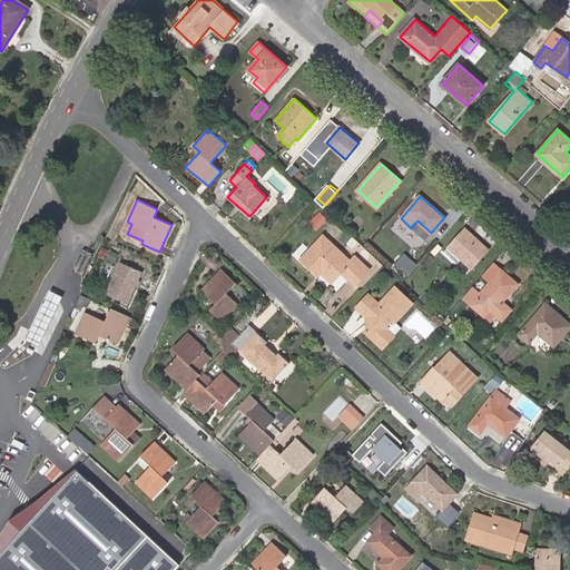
[(327,219),(321,213),(311,224),(317,229),(327,219)]
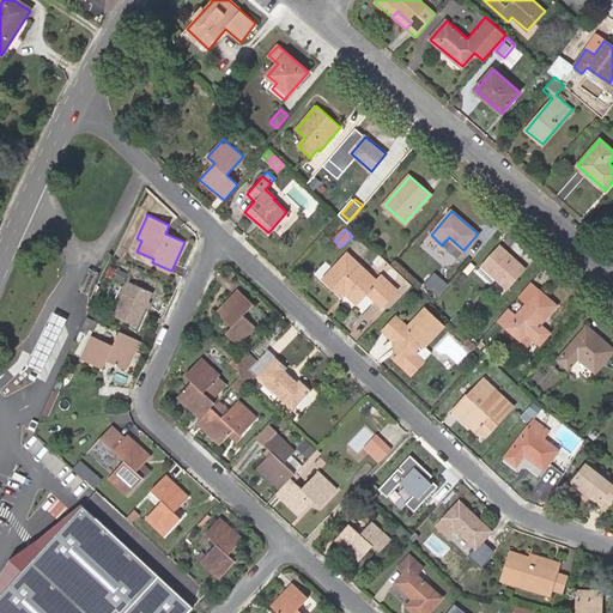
[(502,247),(478,272),(490,283),(496,277),(507,287),(525,268),(502,247)]
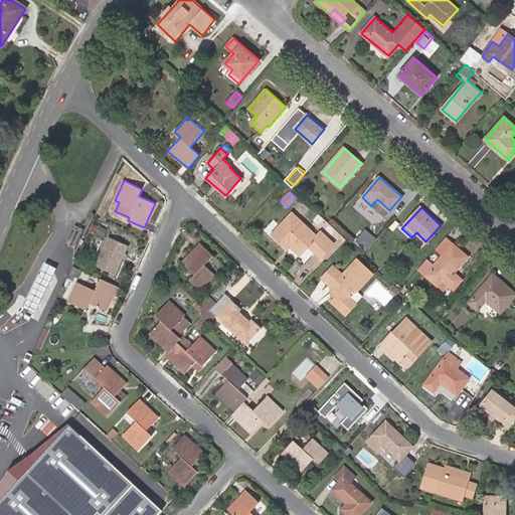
[(292,213),(273,233),(288,248),(290,245),(300,254),(309,245),(321,256),(334,243),(321,231),(317,236),(292,213)]
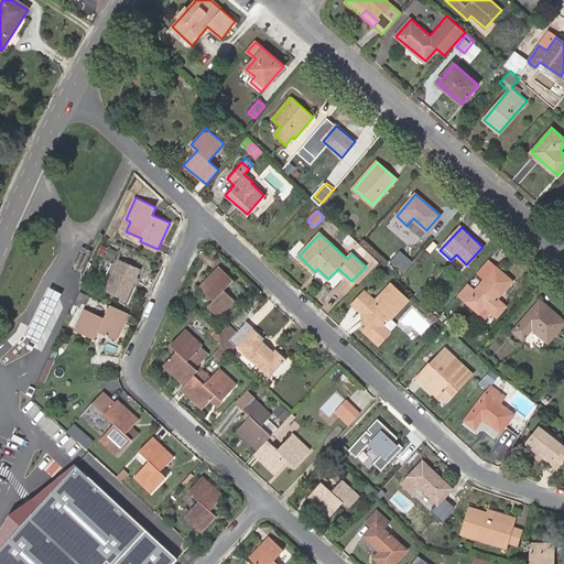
[(399,251),(389,261),(402,273),(411,262),(399,251)]
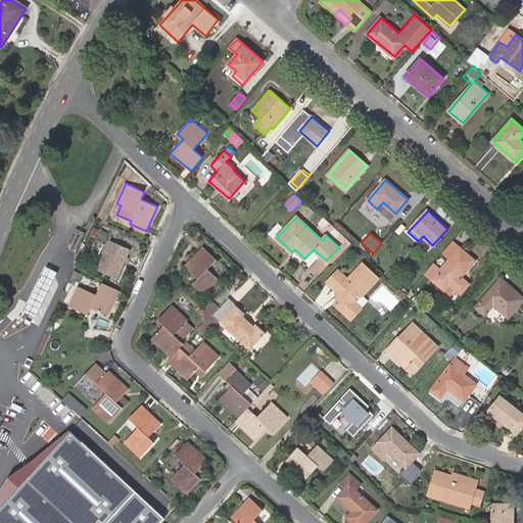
[(111,240),(98,269),(115,277),(129,248),(111,240)]
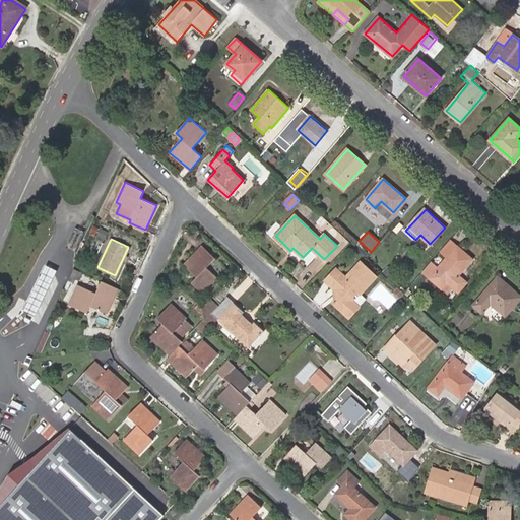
[(431,262),(423,270),(443,287),(448,282),(459,291),(466,282),(458,275),(472,259),(449,239),(439,252),(447,259),(438,269),(431,262)]
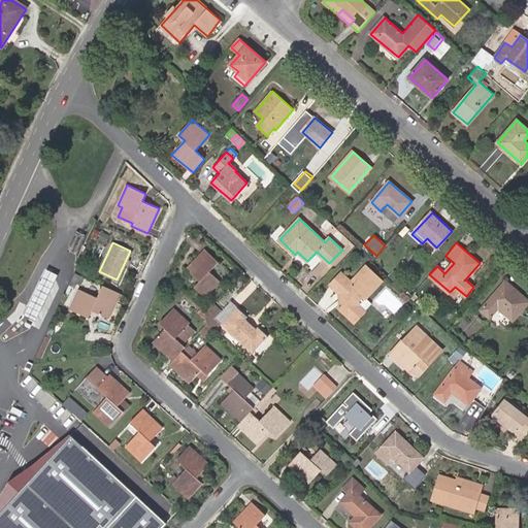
[(205,250),(187,269),(199,281),(194,287),(205,297),(220,282),(209,271),(219,262),(205,250)]
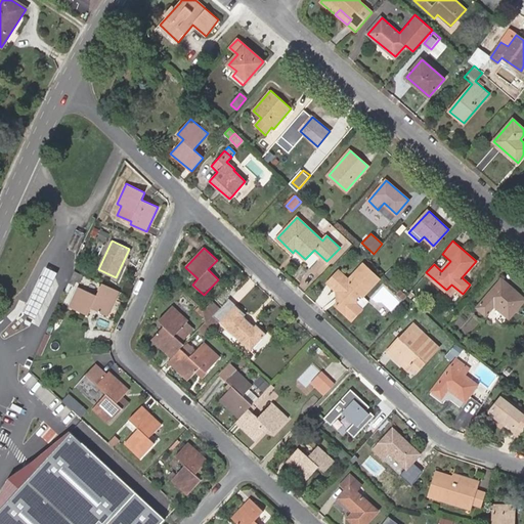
[(348,279),(345,276),(333,289),(335,291),(336,302),(334,305),(351,320),(361,308),(357,304),(356,299),(359,295),(362,298),(380,279),(362,264),(348,279)]
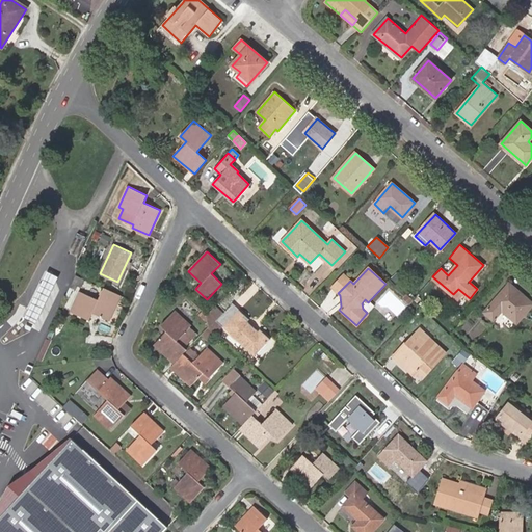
[(338,293),(350,281),(344,274),(331,288),(338,293)]
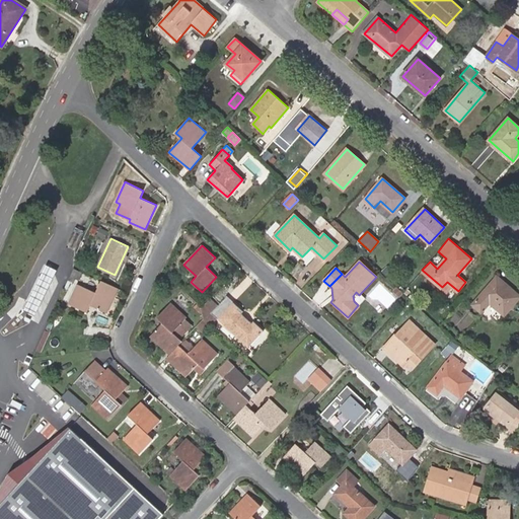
[(72,270),(68,279),(73,281),(74,277),(78,279),(81,272),(73,269),(72,270)]
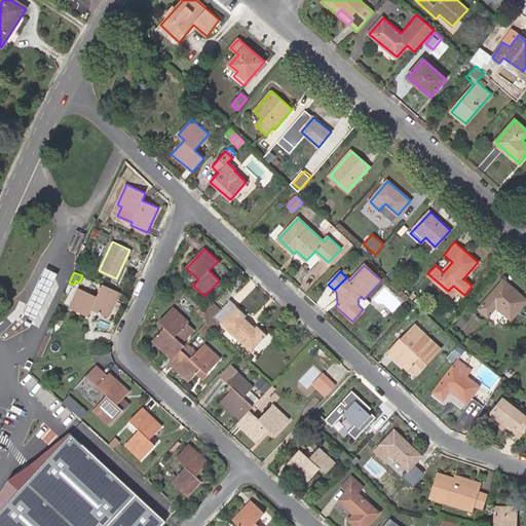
[(525,299),(504,279),(479,307),(488,315),(496,305),(511,318),(525,301),(525,299)]
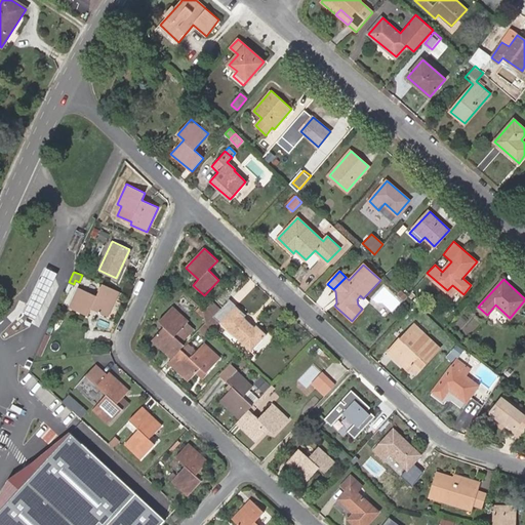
[(79,287),(70,307),(88,316),(91,309),(108,316),(119,291),(103,283),(97,295),(79,287)]
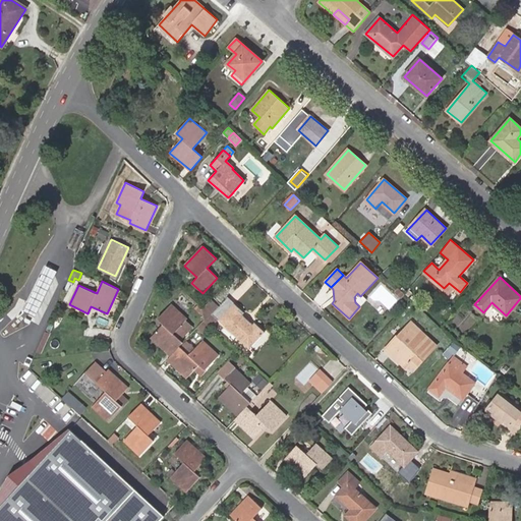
[(405,293),(400,288),(396,291),(402,296),(405,293)]
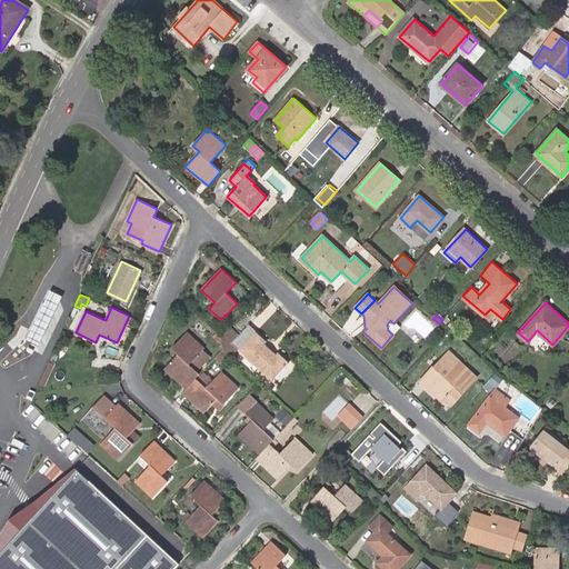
[(223,333),(239,348),(272,380),(289,361),(279,352),(277,355),(265,342),(267,340),(249,325),(239,335),(231,327),(223,333)]
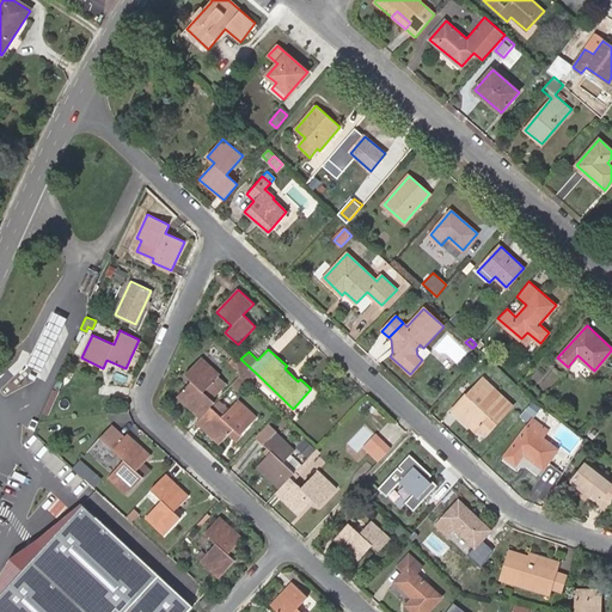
[(200,418),(210,407),(214,403),(212,399),(204,392),(219,375),(220,374),(201,356),(185,374),(191,380),(177,397),(200,418)]
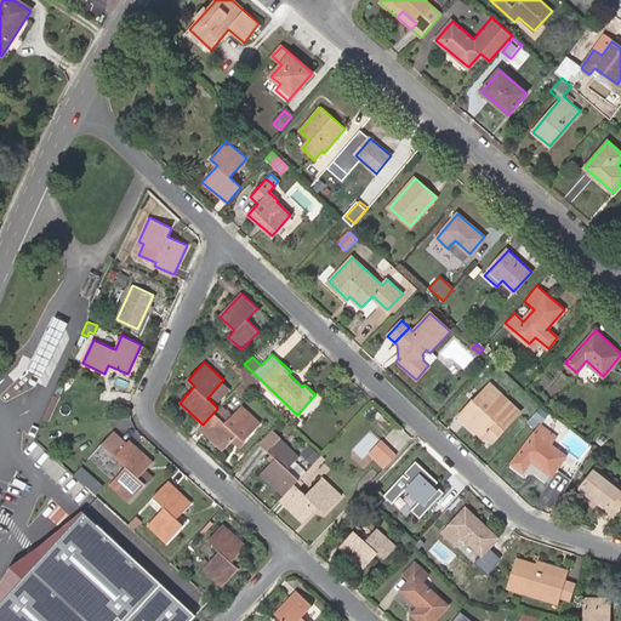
[(251,389),(261,380),(244,364),(241,368),(243,382),(251,389)]
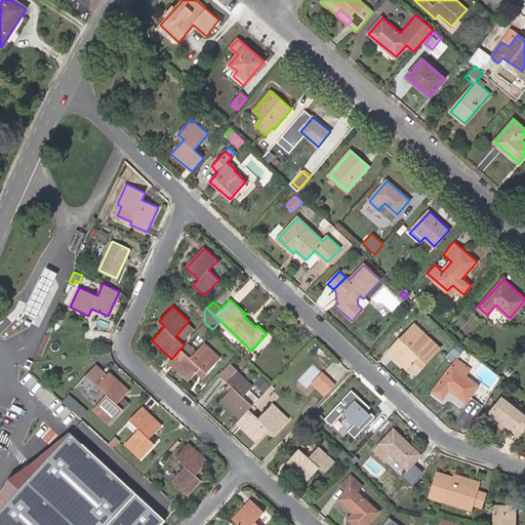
[(195,329),(188,322),(175,336),(182,342),(195,329)]
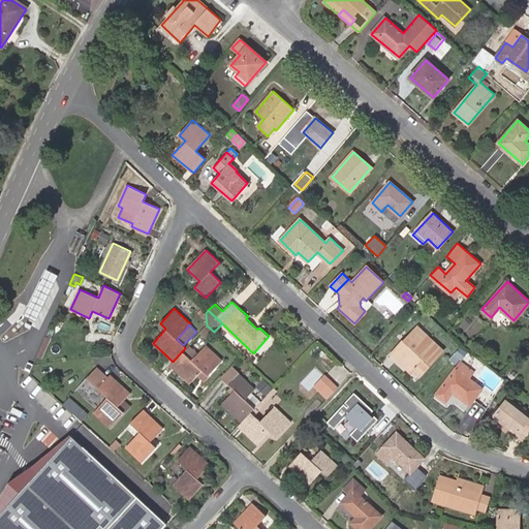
[(419,324),(392,353),(411,373),(419,365),(425,370),(443,351),(427,335),(429,334),(419,324)]
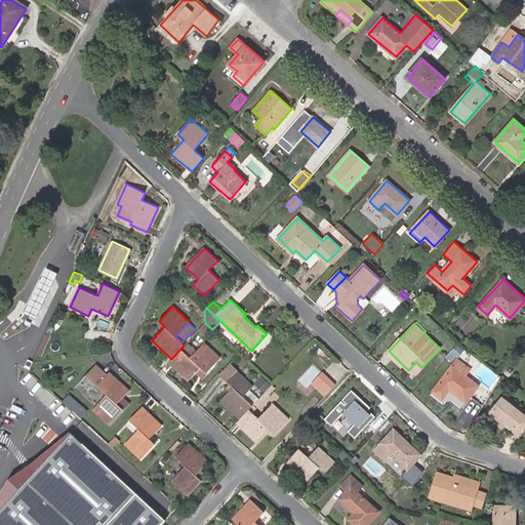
[(94,330),(93,337),(107,339),(108,332),(94,330)]
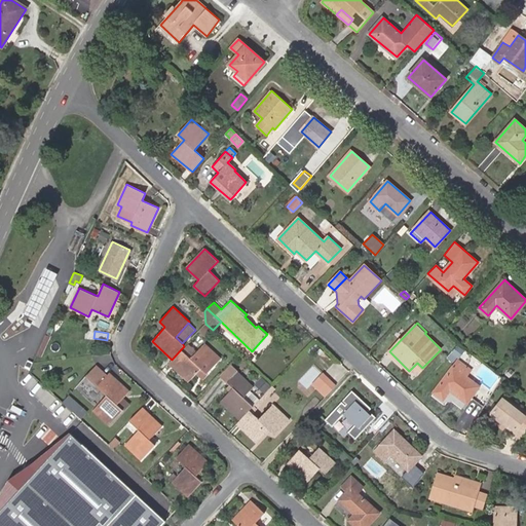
[(191,359),(181,349),(172,360),(168,363),(170,364),(189,381),(201,368),(207,373),(221,359),(204,343),(191,359)]
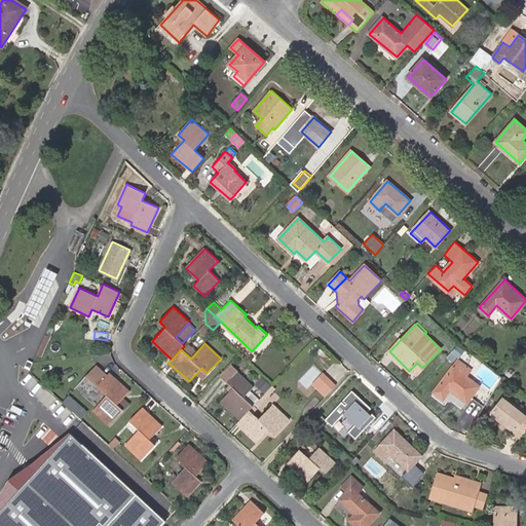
[(456,343),(450,351),(458,358),(464,349),(456,343)]
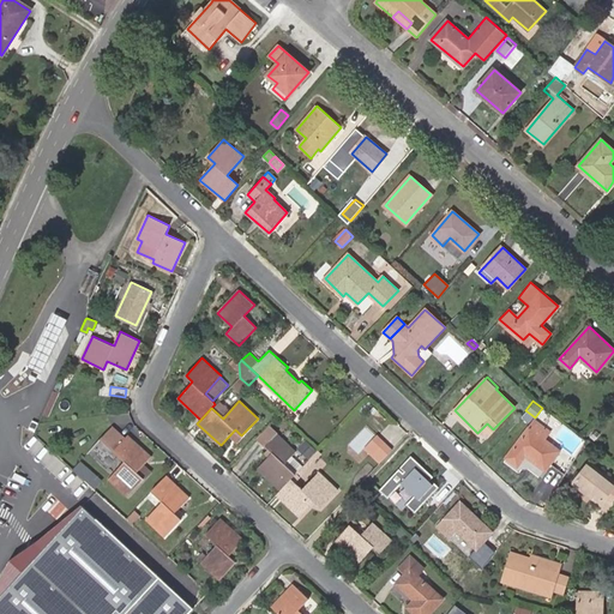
[(549,431),(534,420),(506,458),(518,467),(525,456),(545,469),(559,450),(543,439),(549,431)]
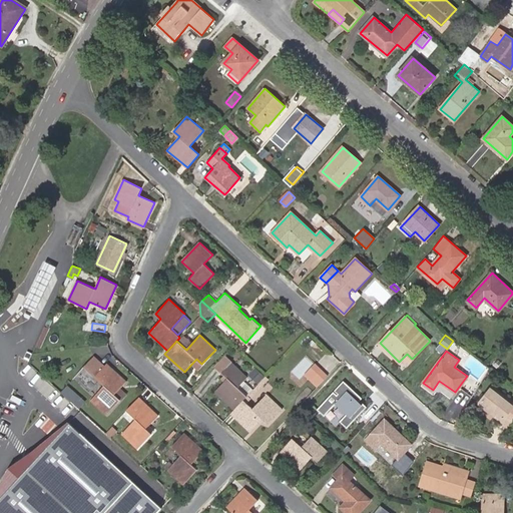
[(83,367),(94,377),(104,386),(91,401),(106,415),(120,400),(114,395),(126,382),(107,363),(104,366),(93,356),(83,367)]
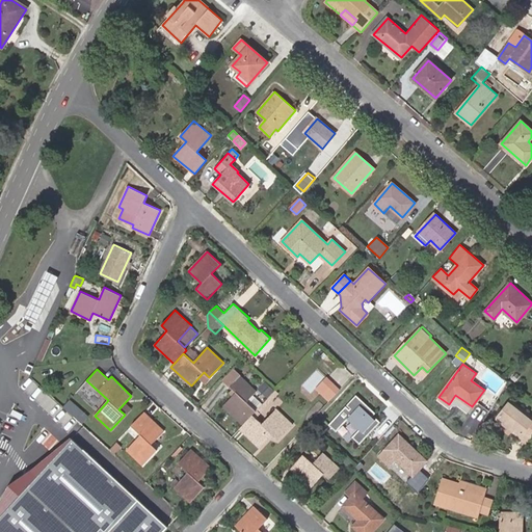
[(222,405),(243,424),(253,414),(256,410),(246,401),(257,391),(233,369),(222,380),(236,392),(222,405)]
